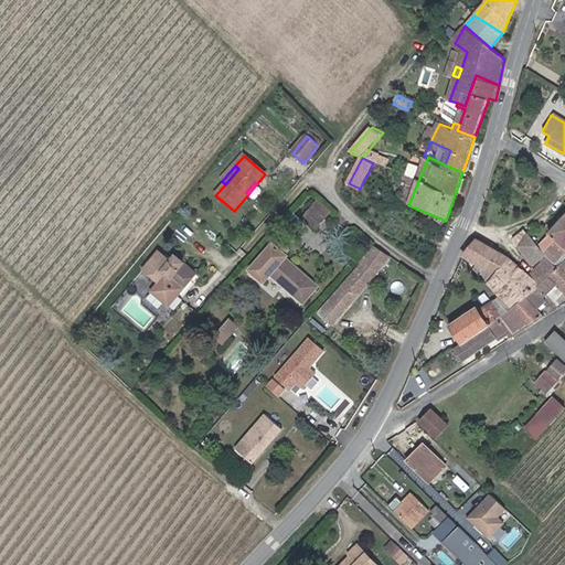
[(330,211),(317,200),(312,205),(327,215),(330,211)]
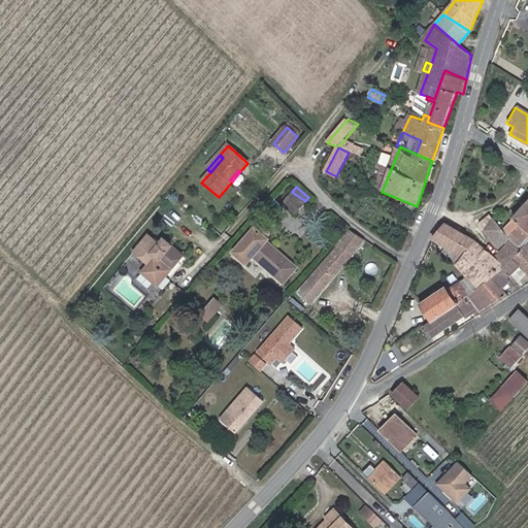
[(305,201),(292,192),(284,201),(297,211),(305,201)]
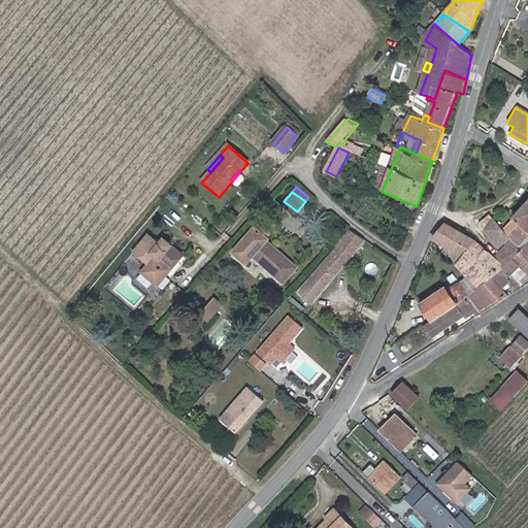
[(500,227),(507,237),(509,239),(519,246),(527,236),(527,196),(518,207),(500,227)]
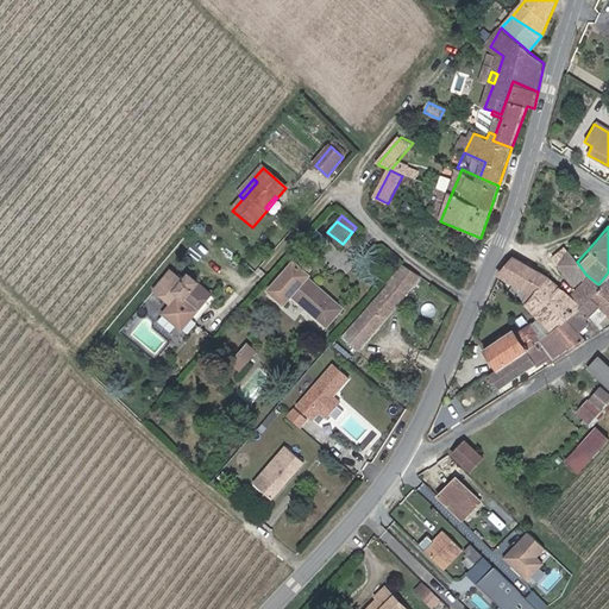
[(575,284),(585,274),(577,262),(569,250),(565,244),(552,253),(575,284)]
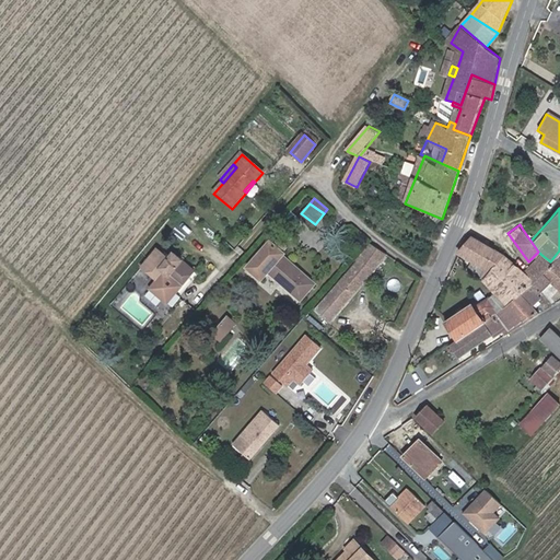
[(486,272),(504,255),(474,236),(473,238),(459,253),(486,272)]
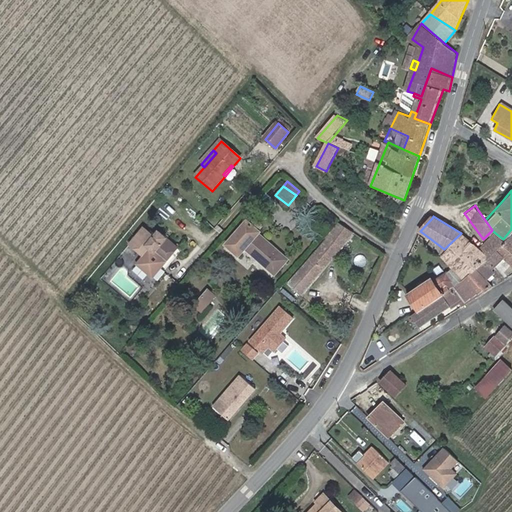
[(261,224),(255,220),(252,224),(247,220),(225,244),(238,254),(245,247),(276,273),(289,258),(258,232),(259,230),(257,229),(261,224)]
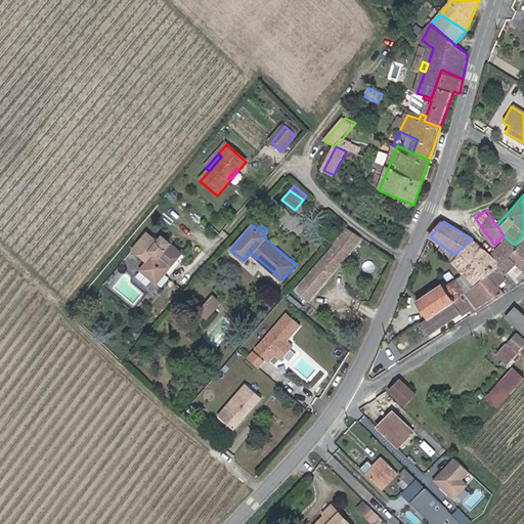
[(363,237),(348,227),(335,244),(336,245),(331,251),(330,250),(306,277),(294,292),(308,303),(336,271),(363,237)]
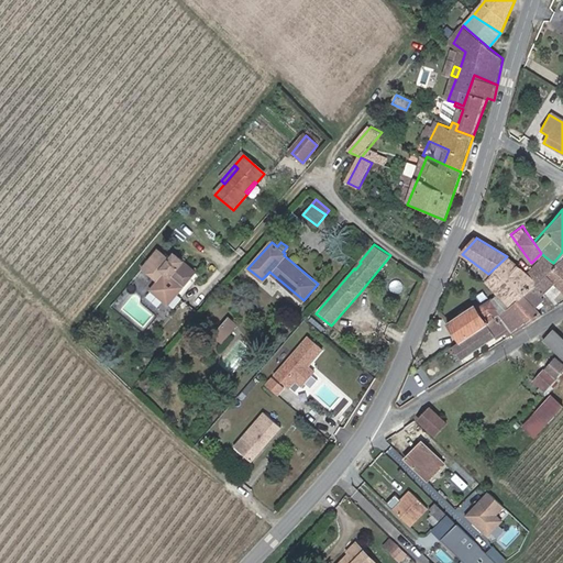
[(169,262),(157,252),(141,271),(156,284),(164,275),(169,279),(181,289),(190,279),(186,277),(191,271),(174,255),(169,262)]
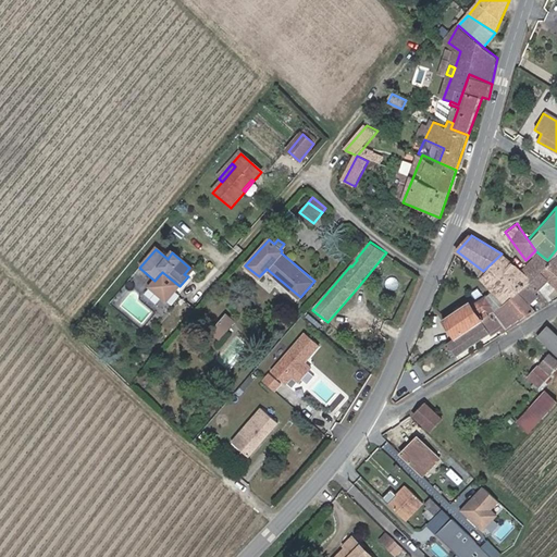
[(556,252),(548,262),(547,260),(537,252),(519,271),(529,280),(523,285),(533,295),(536,292),(547,281),(556,288),(556,252)]
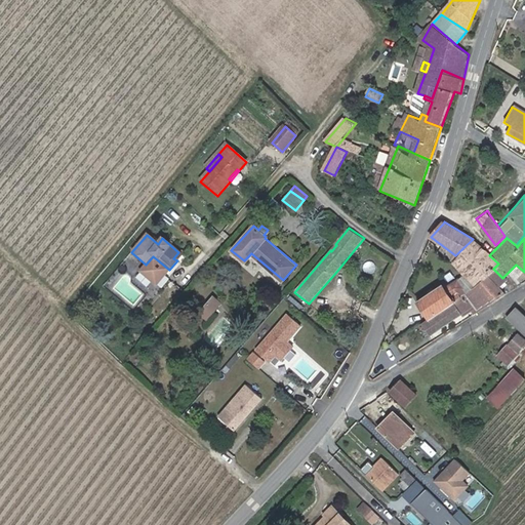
[(473,239),(455,255),(452,257),(450,263),(461,274),(471,283),(468,286),(471,289),(493,269),(498,264),(489,255),(473,239)]
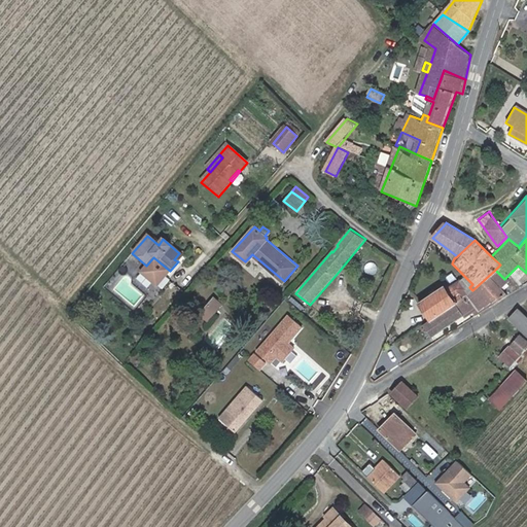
[(182,256),(179,253),(174,259),(178,261),(182,256)]
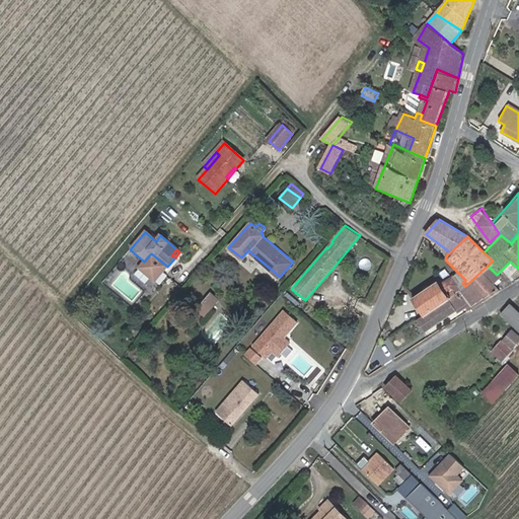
[(156,257),(151,253),(144,262),(149,266),(156,257)]
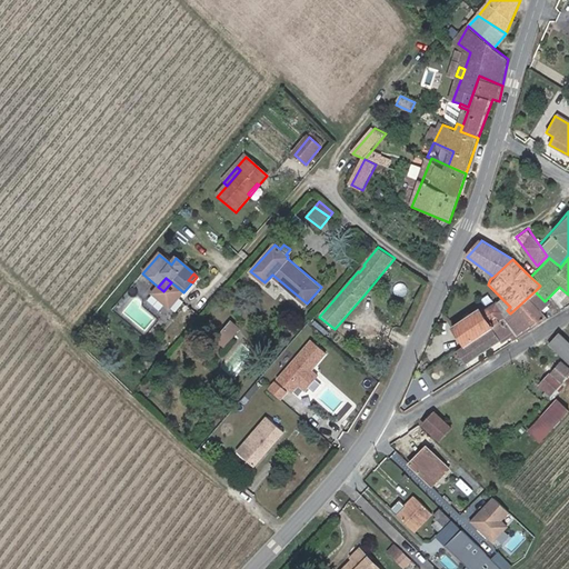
[(518,336),(537,325),(546,317),(540,311),(547,303),(545,301),(535,291),(510,313),(508,316),(502,319),(463,342),(453,349),(463,363),(513,330),(518,336)]
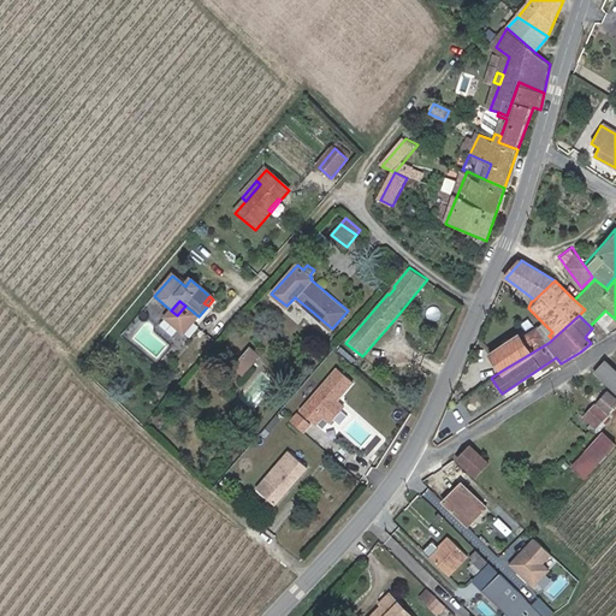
[(542,341),(544,345),(550,342),(552,339),(549,336),(552,332),(542,321),(535,326),(543,339),(542,341)]
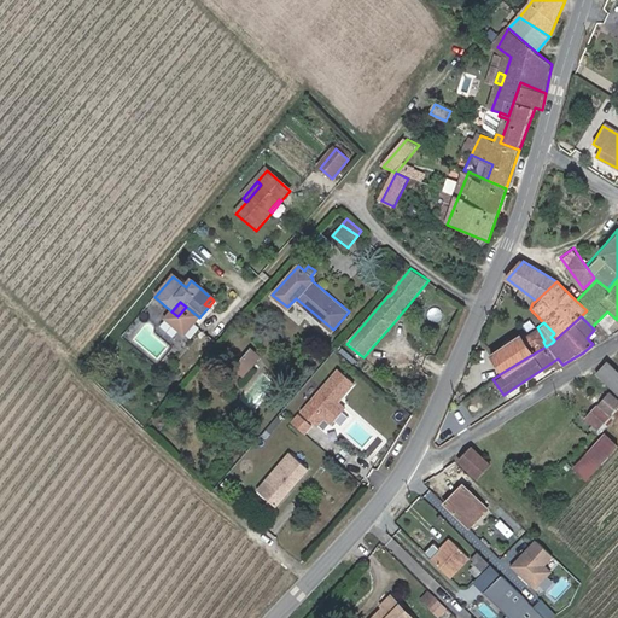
[(490,354),(503,372),(546,347),(543,342),(544,340),(537,327),(520,338),(518,334),(490,354)]
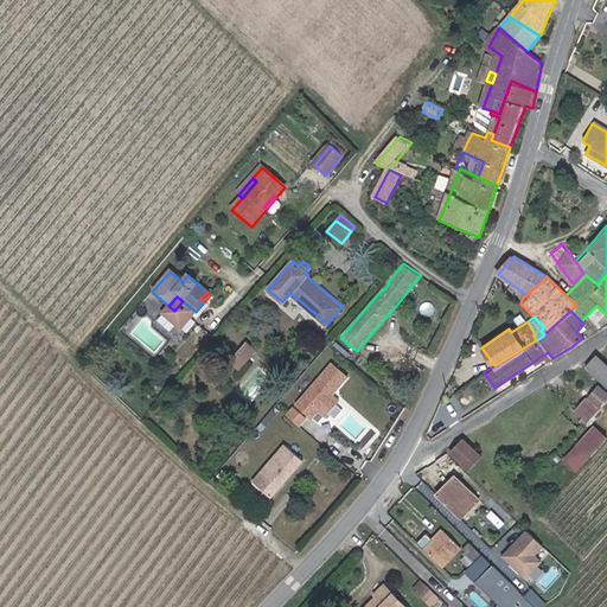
[(254,352),(246,345),(235,358),(243,365),(254,352)]
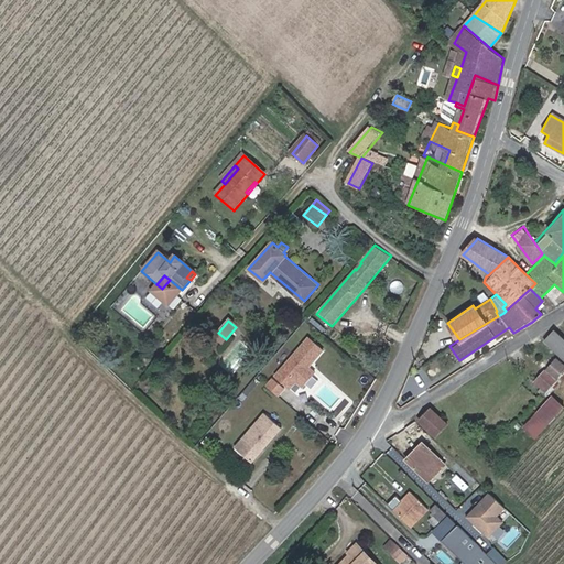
[(563,338),(555,328),(543,338),(563,361),(563,338)]
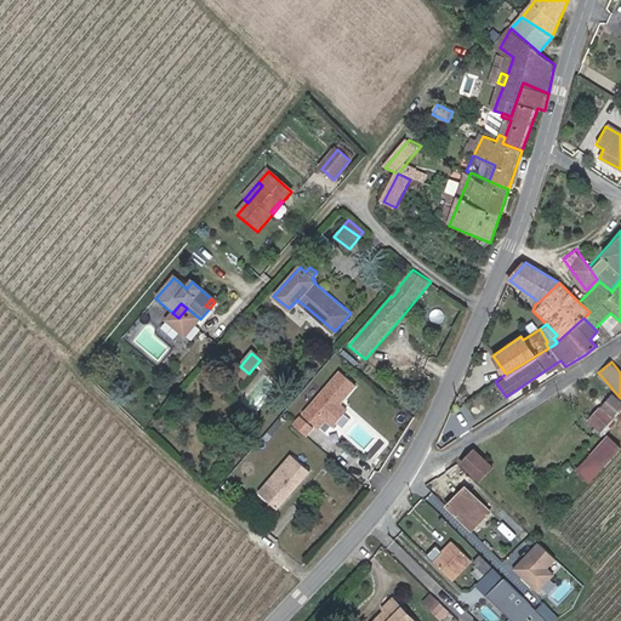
[(249,374),(240,366),(235,372),(243,380),(249,374)]
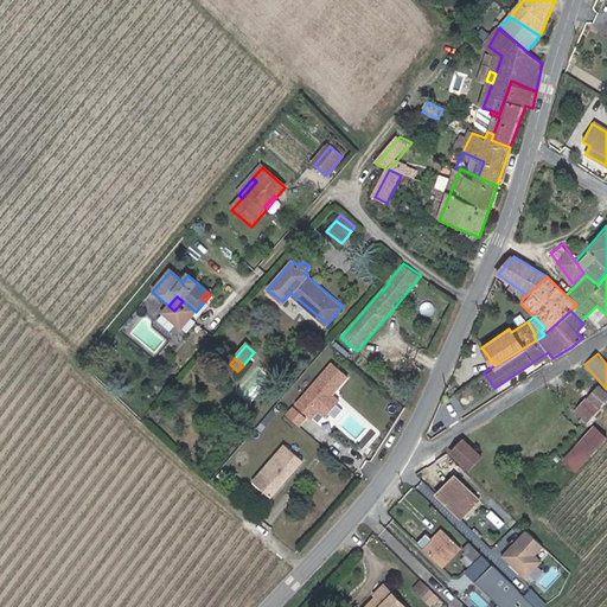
[(343,401),(337,395),(352,376),(333,362),(299,403),(317,419),(321,413),(327,417),(343,401)]
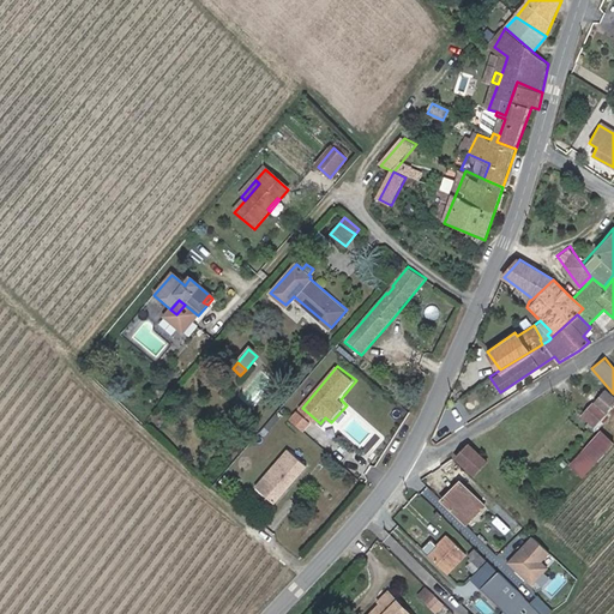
[(602,390),(590,402),(601,413),(613,401),(602,390)]
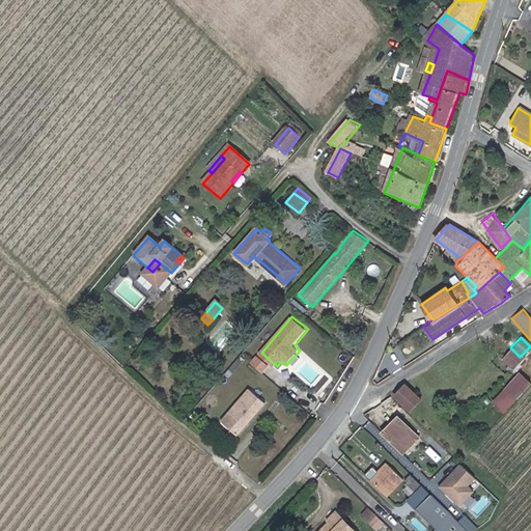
[(520,357),(510,347),(509,346),(499,357),(509,367),(520,357)]
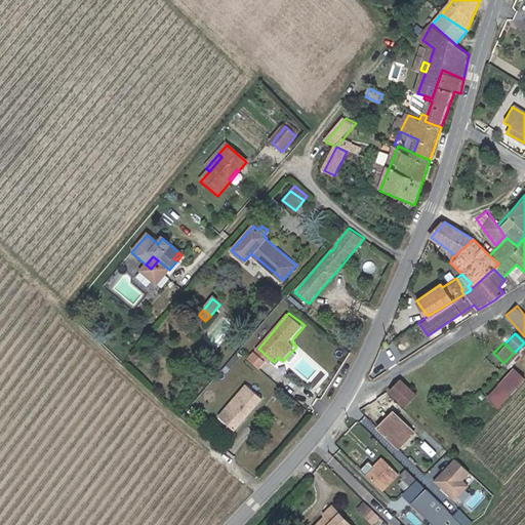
[(266,362),(254,354),(249,360),(259,368),(266,362)]
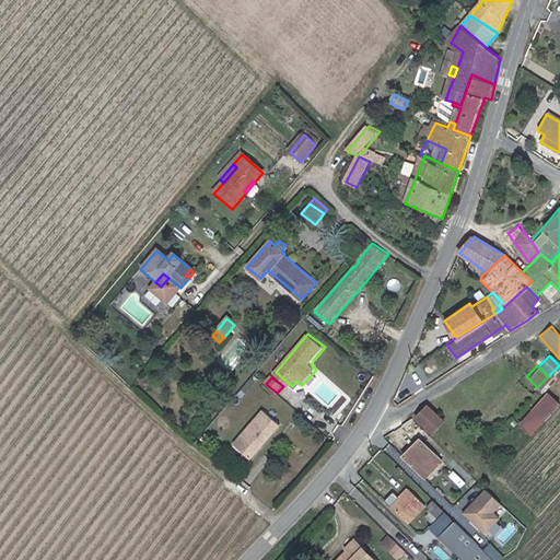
[(544,392),(515,421),(527,432),(555,401),(544,392)]
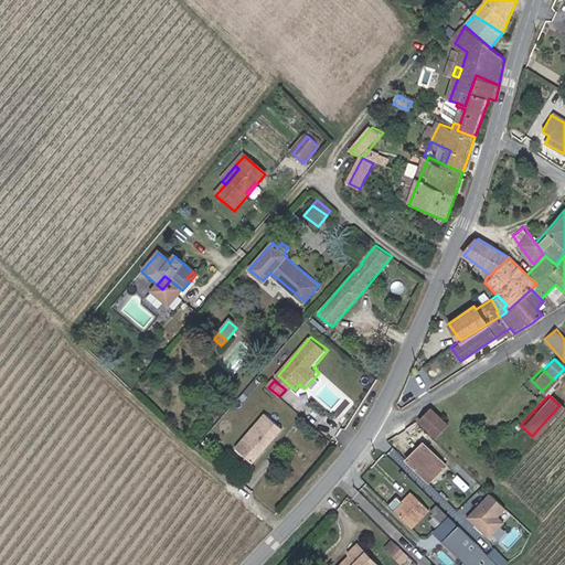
[(445,422),(429,406),(417,418),(434,434),(445,422)]
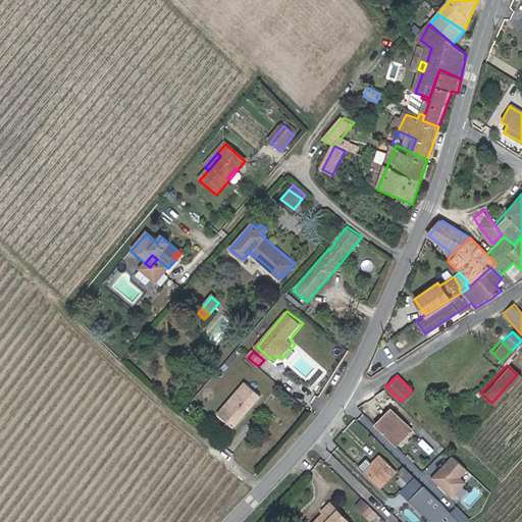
[(261,397),(245,382),(216,415),(233,428),(261,397)]
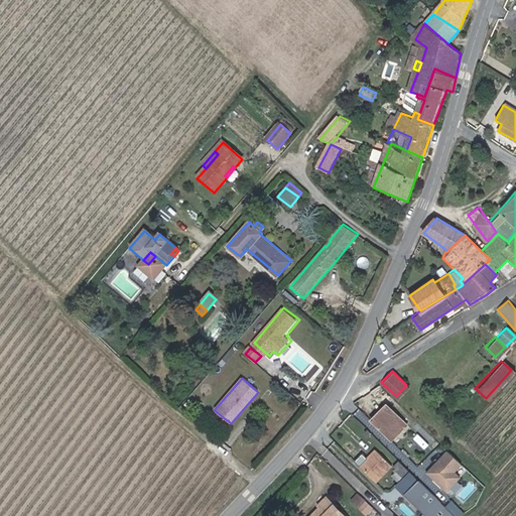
[(404,423),(386,404),(379,411),(377,410),(369,417),(388,438),(404,423)]
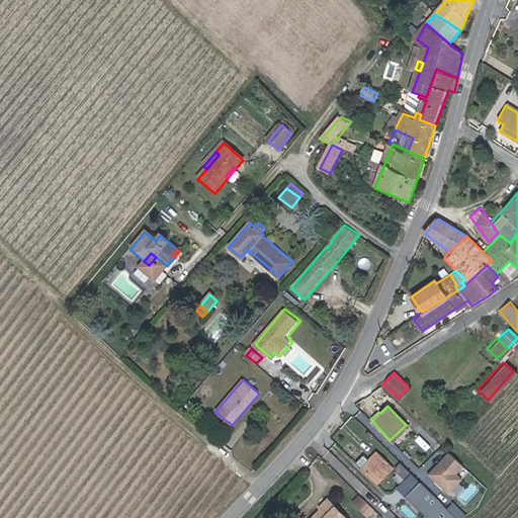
[(389,464),(373,449),(357,465),(371,481),(389,464)]
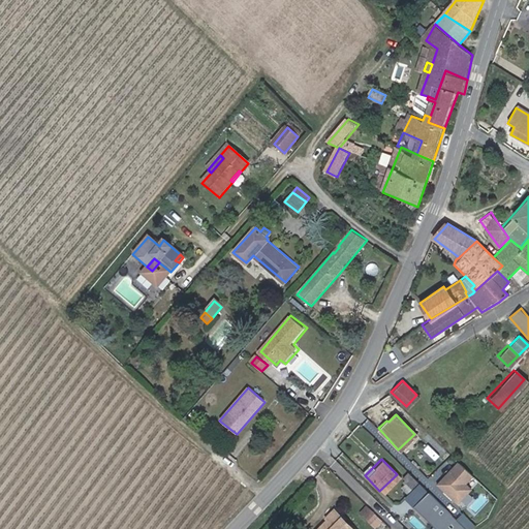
[(469,473),(456,459),(434,481),(454,501),(467,487),(461,481),(469,473)]
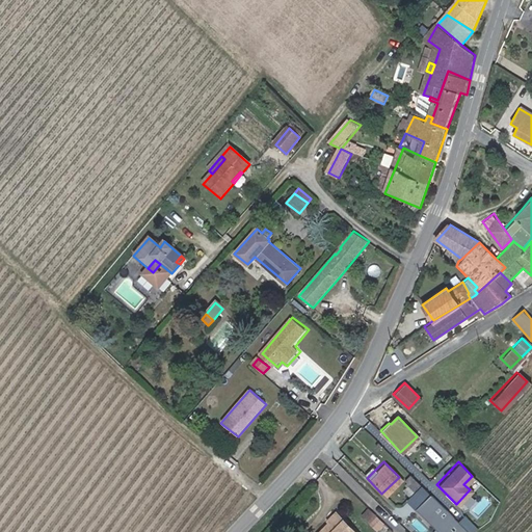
[(466,531),(454,521),(426,493),(411,506),(414,508),(408,513),(417,522),(422,516),(436,531),(466,531)]
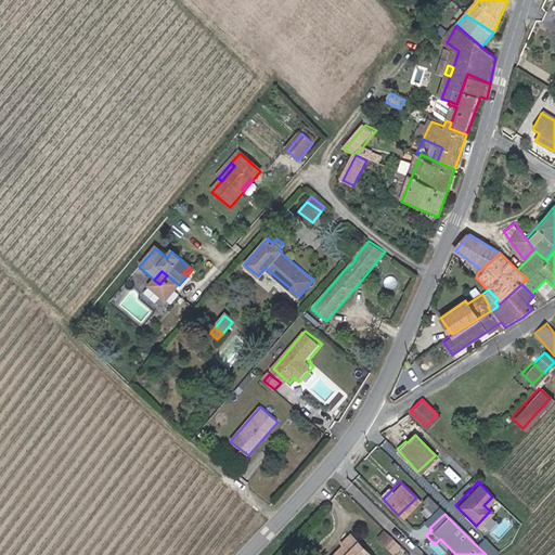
[(371,545),(349,524),(340,533),(341,536),(324,554),(325,554),(374,554),(375,554),(369,547),(371,545)]
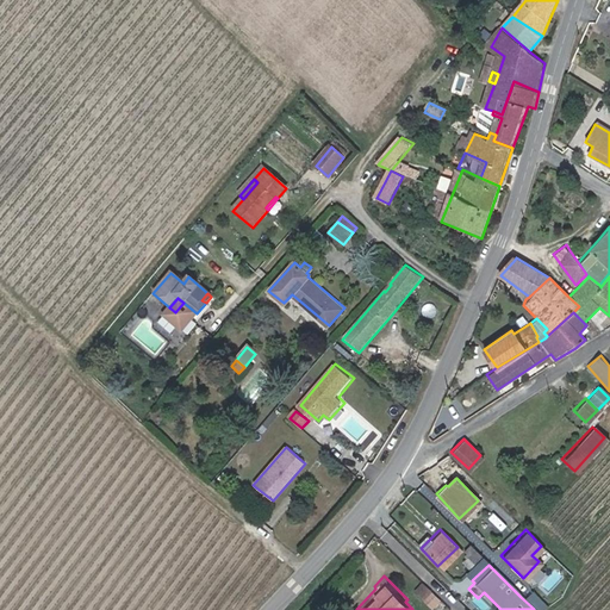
[(434,608),(442,599),(424,582),(416,590),(434,608)]
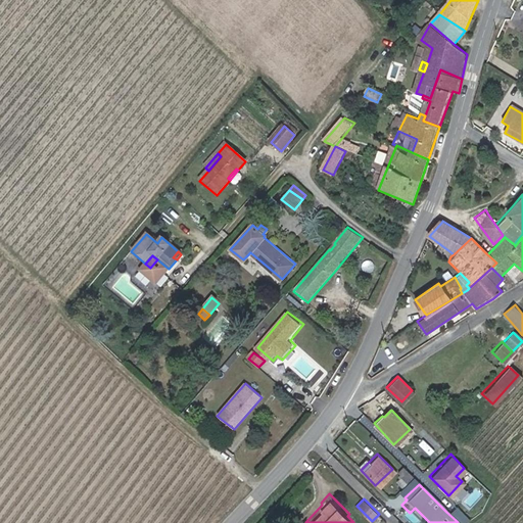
[(446,512),(458,522),(459,522),(466,518),(454,506),(446,512)]
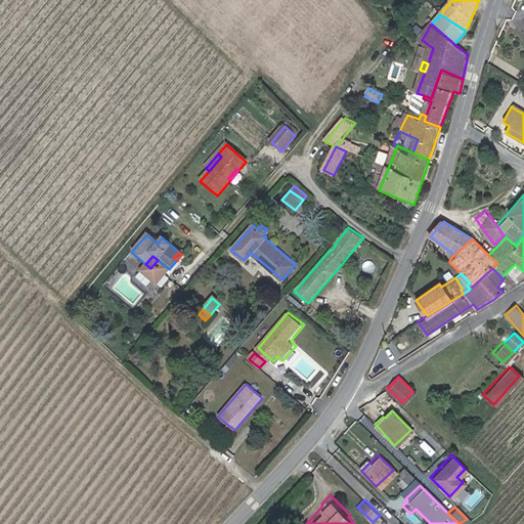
[(356,522),(350,515),(348,517),(354,523),(356,522)]
